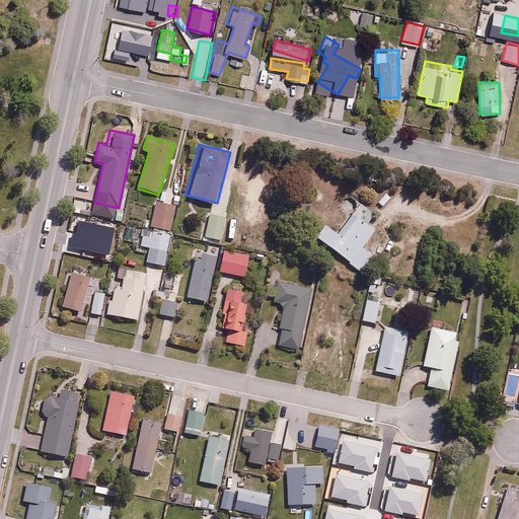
[(175,205),(155,202),(151,226),(171,229),(175,205)]
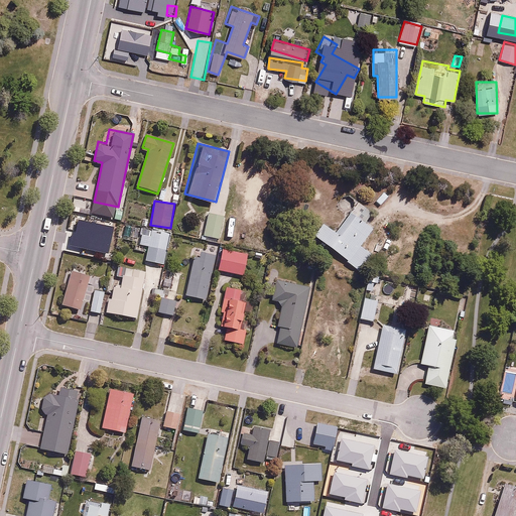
[(373,229),(350,210),(334,230),(321,220),(312,232),(363,273),(376,257),(360,245),(373,229)]
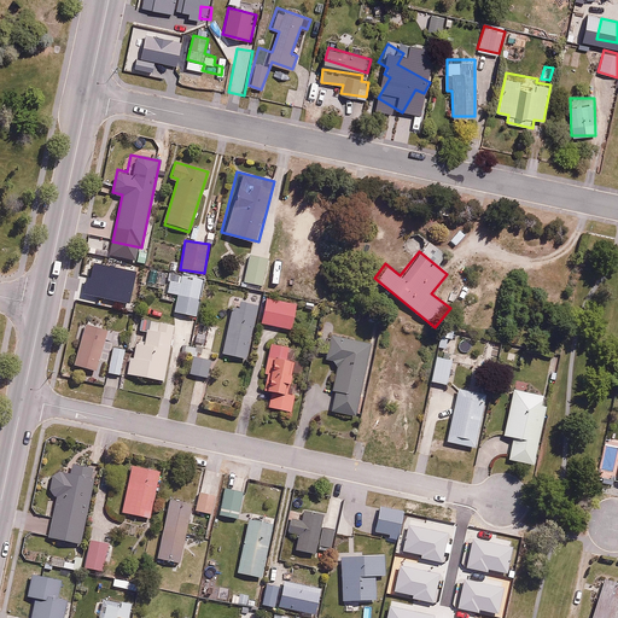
[(269,257),(251,252),(244,281),(262,286),(269,257)]
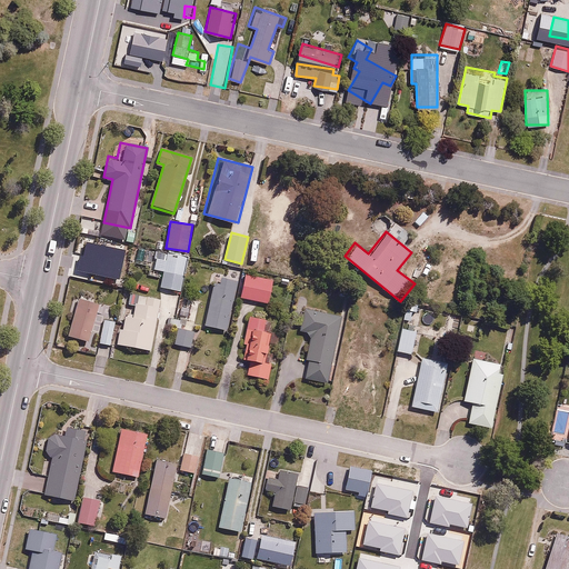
[(187,257),(167,253),(166,259),(156,257),(153,271),(162,272),(160,288),(180,292),(187,257)]
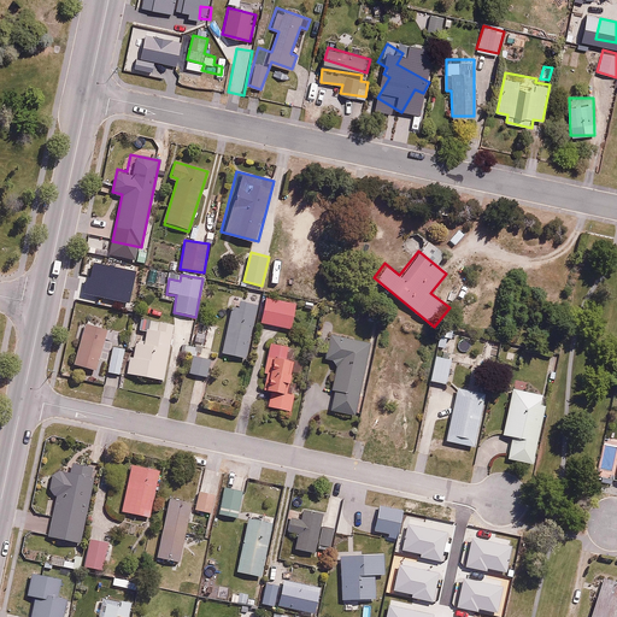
[(258,322),(288,328),(294,301),(264,295),(258,322)]
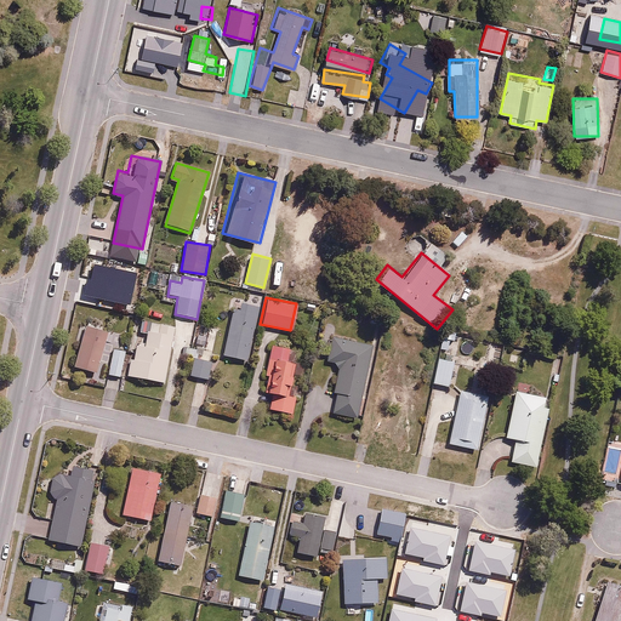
[(258,309),(235,303),(222,353),(246,359),(258,309)]
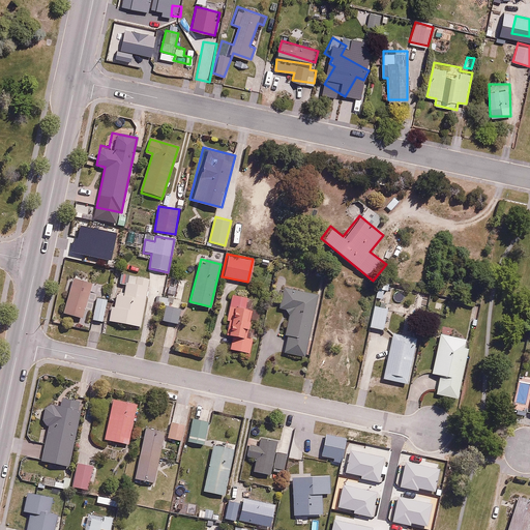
[(125,291),(117,289),(113,305),(110,305),(108,319),(139,325),(147,280),(127,276),(125,291)]
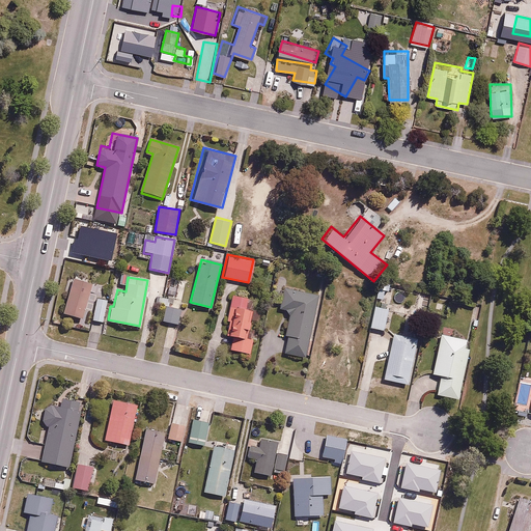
[(92,283),(74,278),(64,312),(83,317),(92,283)]
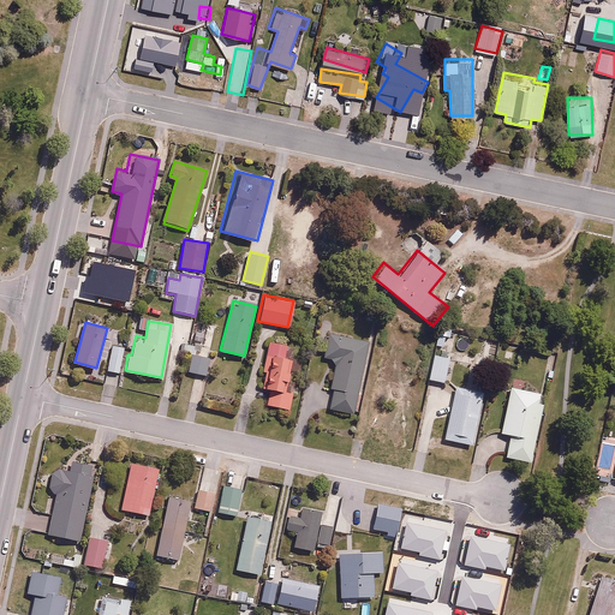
[(368,342),(330,335),(326,362),(338,364),(329,408),(354,413),(368,342)]
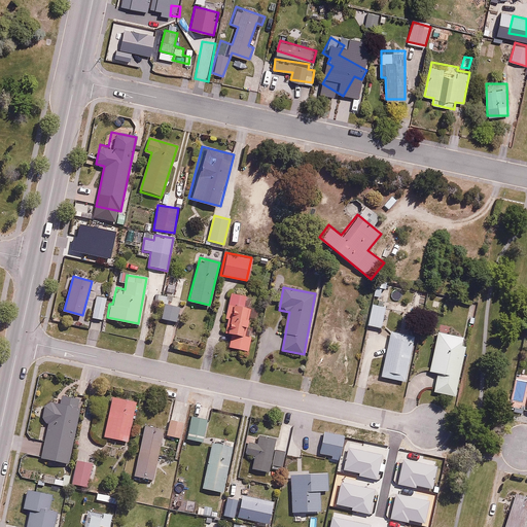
[(429,290),(421,288),(419,303),(427,304),(429,290)]
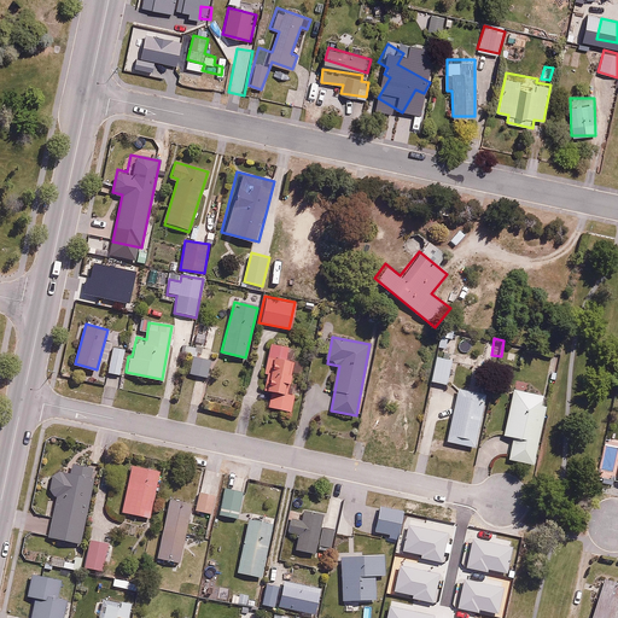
[(285,391),(293,345),(269,342),(261,390),(270,392),(268,407),(291,412),(295,392),(285,391)]
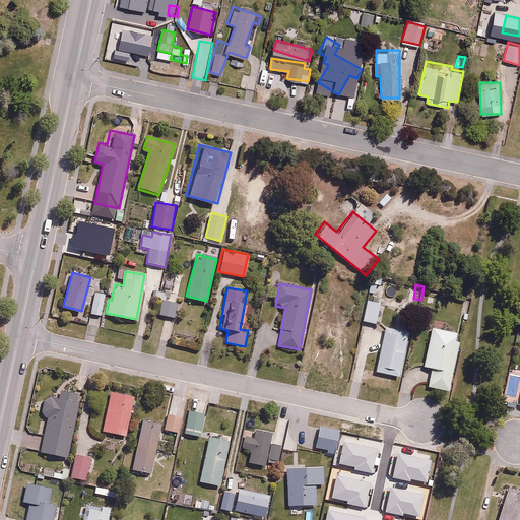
[(106,295),(93,291),(89,312),(102,314),(106,295)]
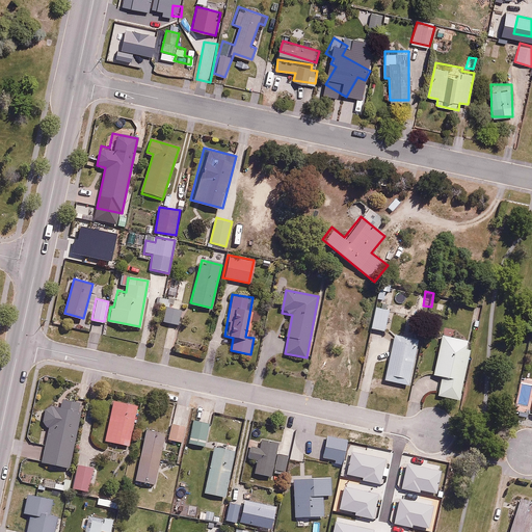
[(182,310),(167,307),(163,321),(178,324),(182,310)]
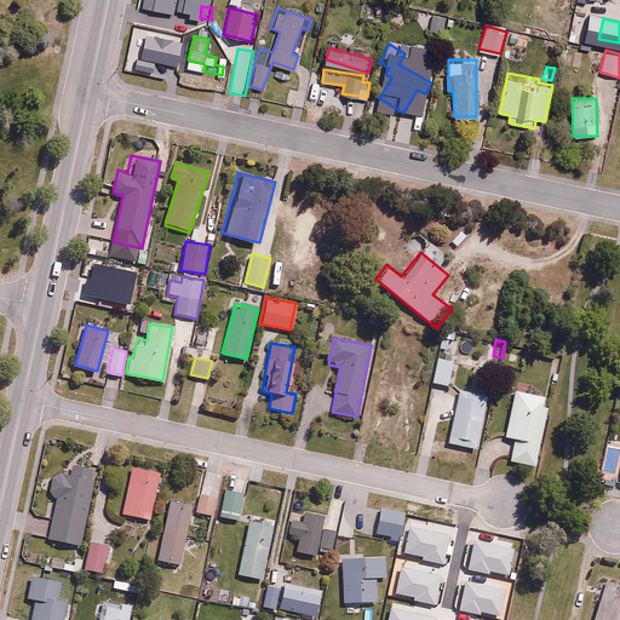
[(453,361),(438,359),(435,380),(448,384),(453,361)]
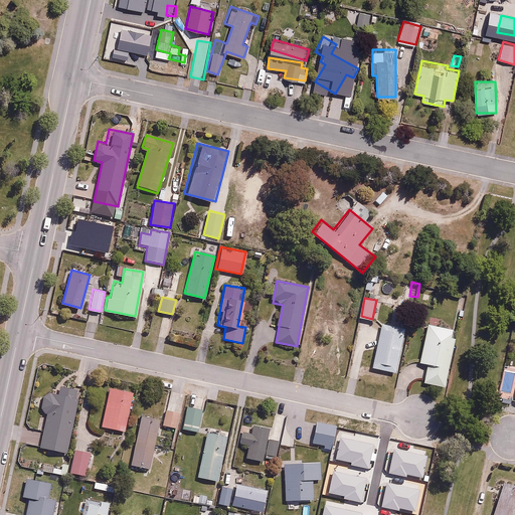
[(423,381),(446,386),(459,330),(428,323),(419,362),(427,364),(423,381)]
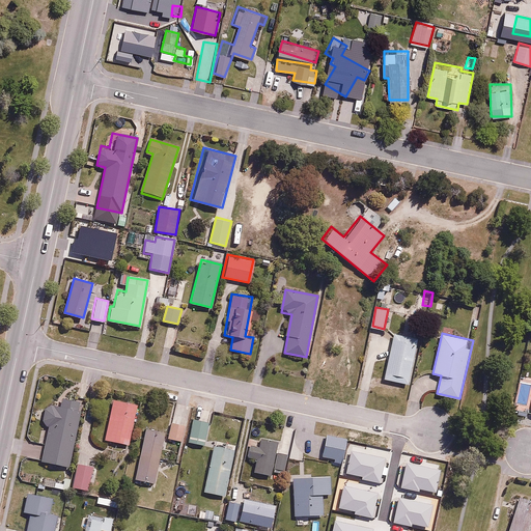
[(418,343),(394,337),(384,379),(409,385),(418,343)]
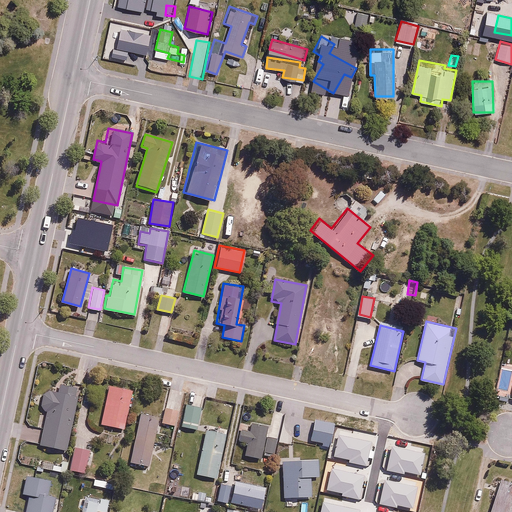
[(86,370),(79,369),(77,383),(84,384),(86,370)]
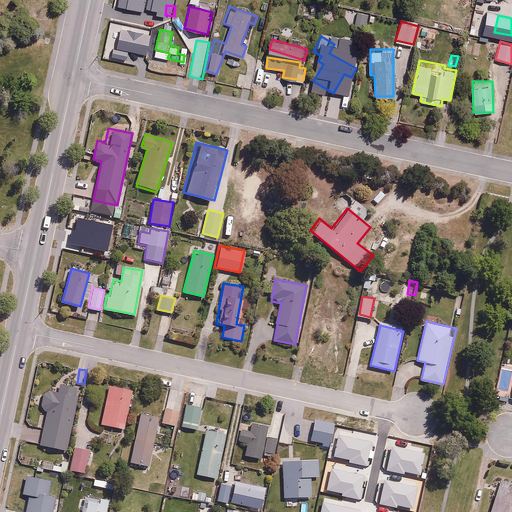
[(80,387),(54,381),(51,394),(45,392),(41,411),(47,412),(40,444),(66,450),(80,387)]
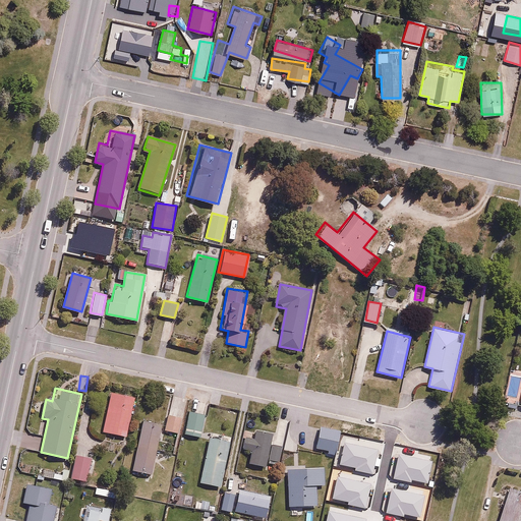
[(133,394),(109,389),(102,430),(126,436),(133,394)]
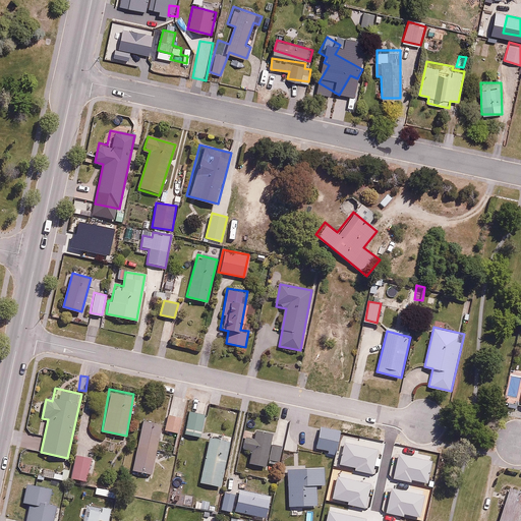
[(209,403),(192,399),(183,433),(199,438),(209,403)]
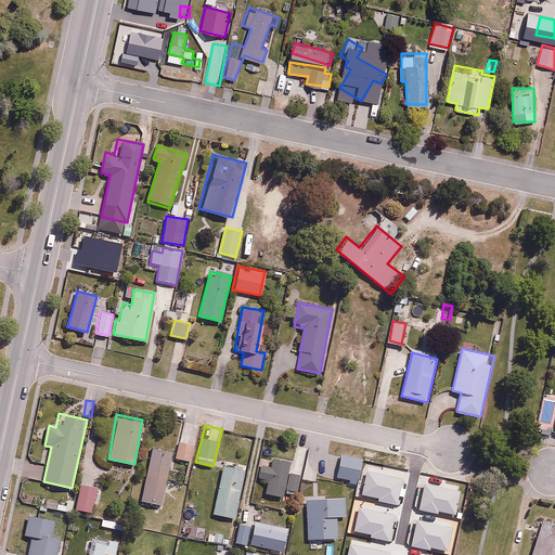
[(192,442),(178,441),(176,459),(190,460),(192,442)]
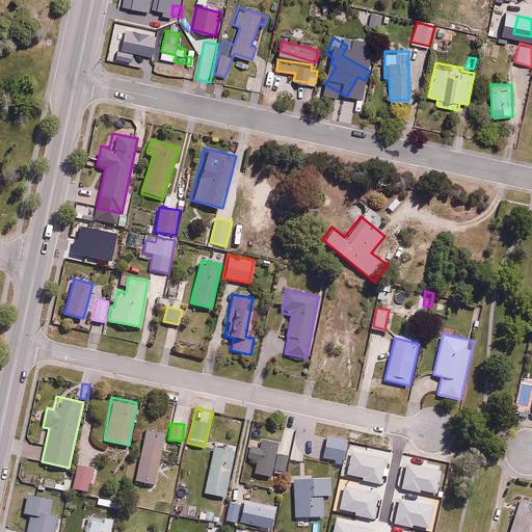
[(166,433),(148,429),(135,480),(154,484),(166,433)]
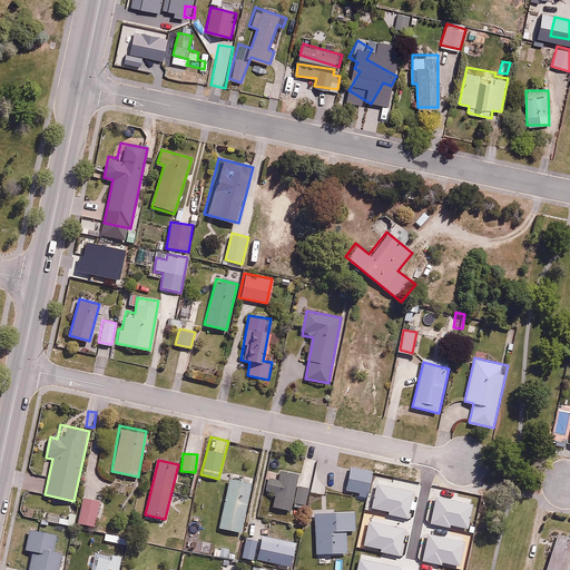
[(354,510),(365,512),(373,470),(350,465),(345,490),(357,492),(354,510)]
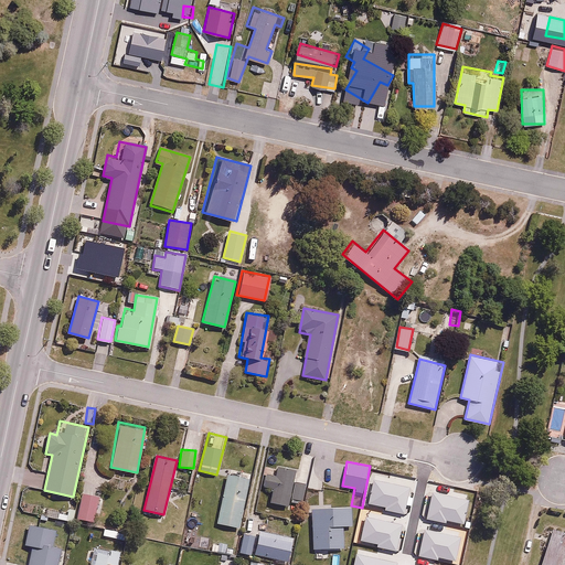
[(272,503),(288,507),(290,498),(305,501),(308,483),(294,481),(296,470),(279,467),(277,476),(266,473),(263,489),(274,491),(272,503)]
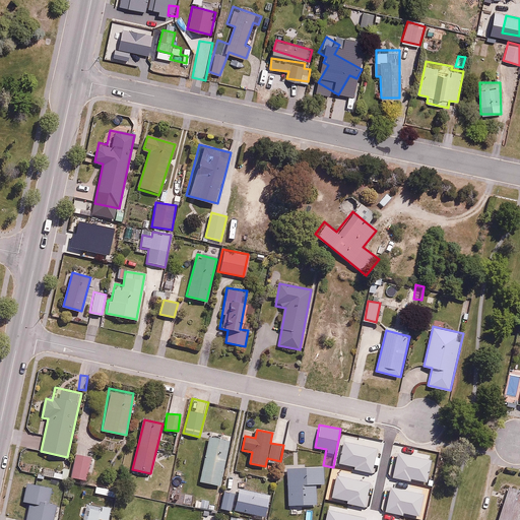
[(221,440),(210,437),(201,480),(221,484),(231,437),(222,436),(221,440)]
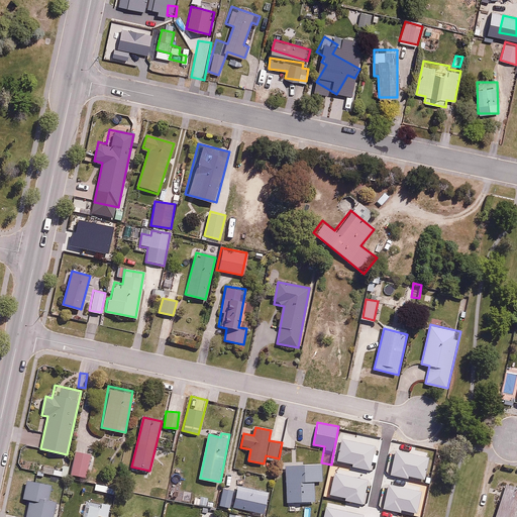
[(91,454),(75,450),(69,474),(86,478),(91,454)]
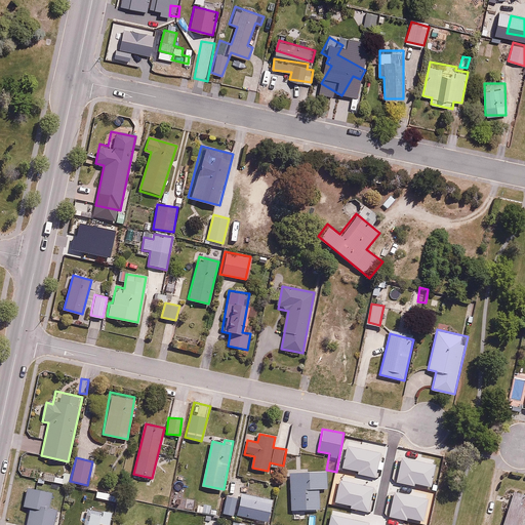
[(307,466),(289,466),(289,510),(319,510),(319,490),(327,489),(326,469),(307,470),(307,466)]
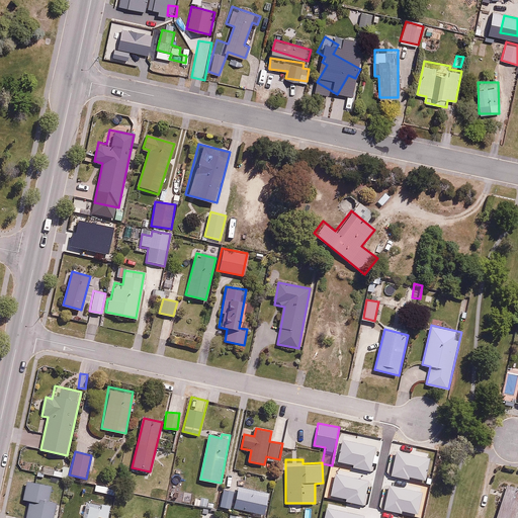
[(366,513),(375,481),(346,472),(337,507),(354,512),(352,517),(382,517),(383,517),(366,513)]
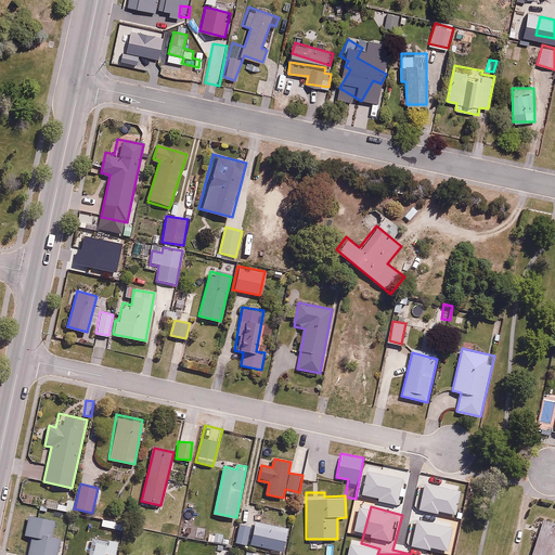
[(55,554),(60,537),(51,536),(54,521),(28,516),(24,537),(31,538),(27,554),(55,554)]
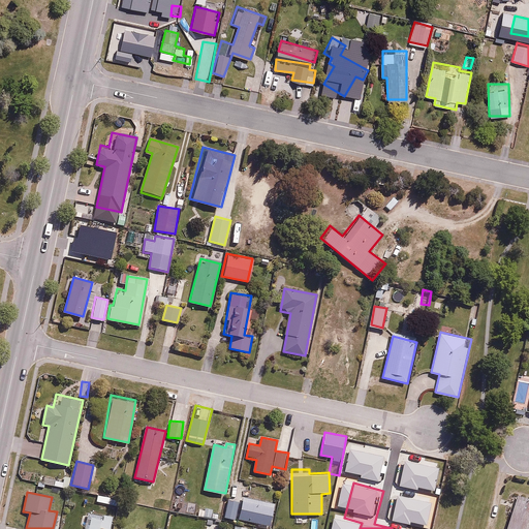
[(511,502),(507,515),(511,516),(506,528),(526,528),(528,521),(528,501),(518,497),(516,503),(511,502)]
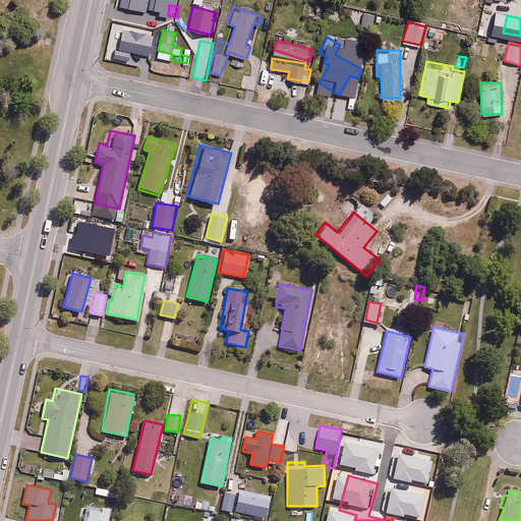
[(235,496),(223,494),(221,509),(232,511),(235,496)]
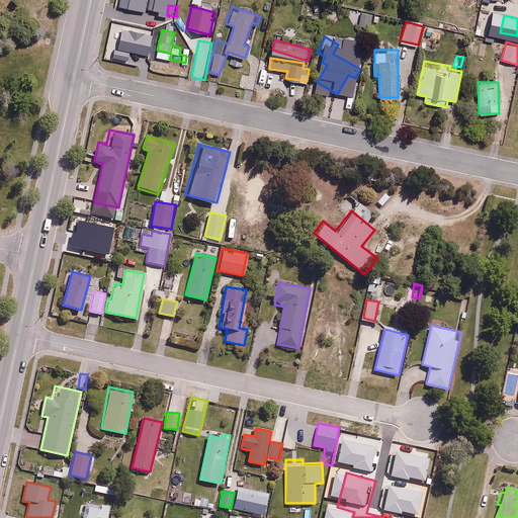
[(84,517),(83,517),(107,517),(111,506),(82,498),(77,516),(84,517)]
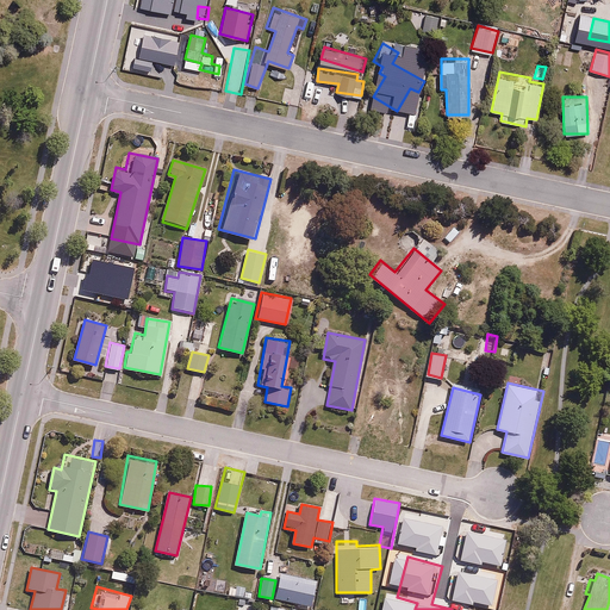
[(484,609),(486,605),(465,599),(461,609),(484,609)]
